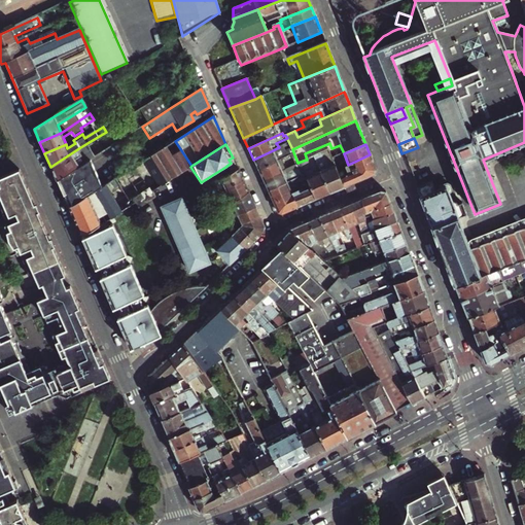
[(57,181),(89,161),(80,147),(50,167),(57,181)]
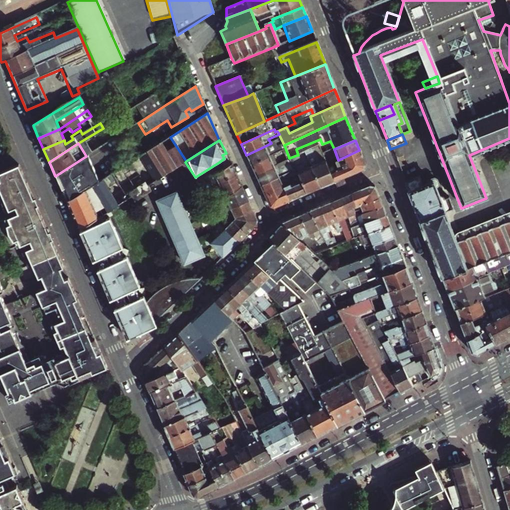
[(141,155),(157,180),(176,168),(160,143),(141,155)]
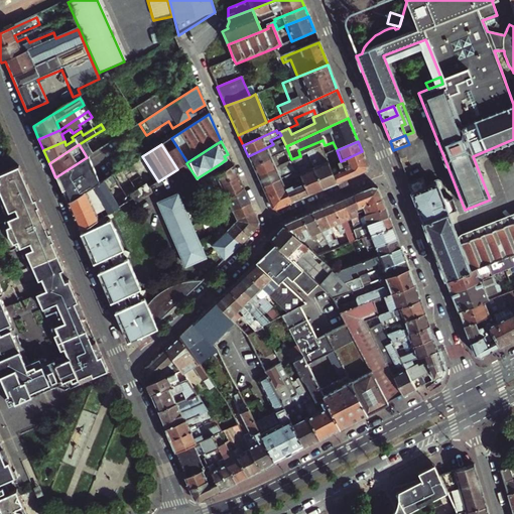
[(248,156),(252,166),(284,152),(282,146),(268,152),(267,147),(248,156)]
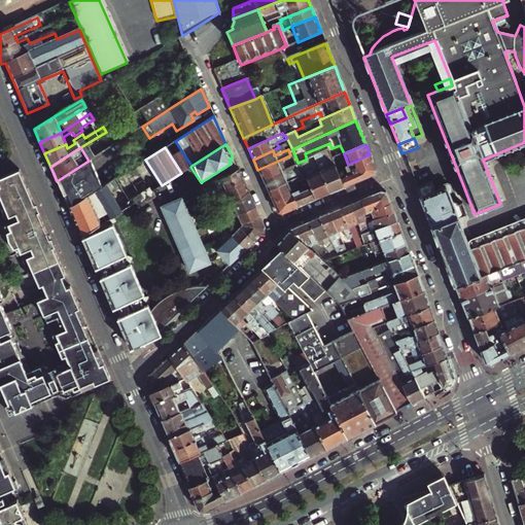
[(326,150),(312,156),(319,173),(328,194),(344,187),(339,177),(326,150)]
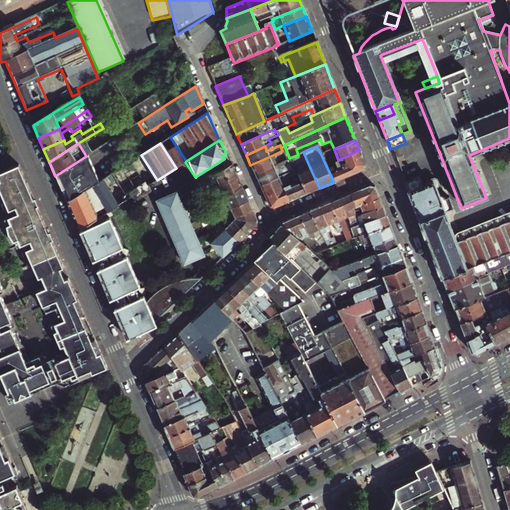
[(338,160),(335,161),(338,168),(329,172),(334,182),(363,170),(365,165),(359,150),(338,160)]
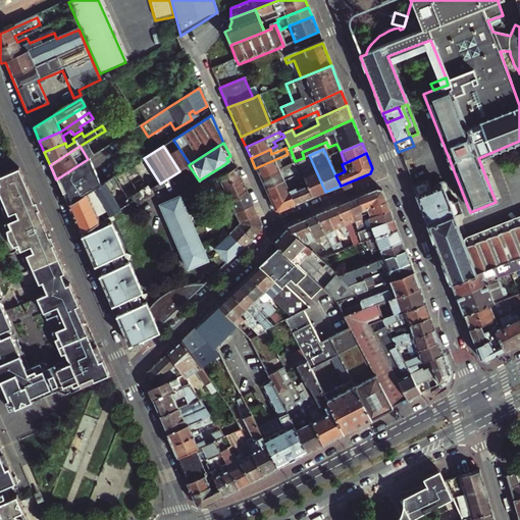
[(255,168),(260,178),(278,170),(293,164),(288,154),(255,168)]
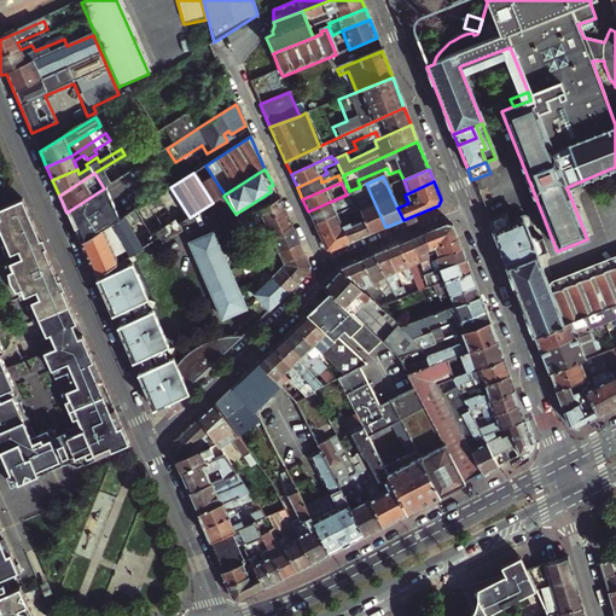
[(269,203),(279,199),(273,185),(268,187),(271,191),(265,196),(269,203)]
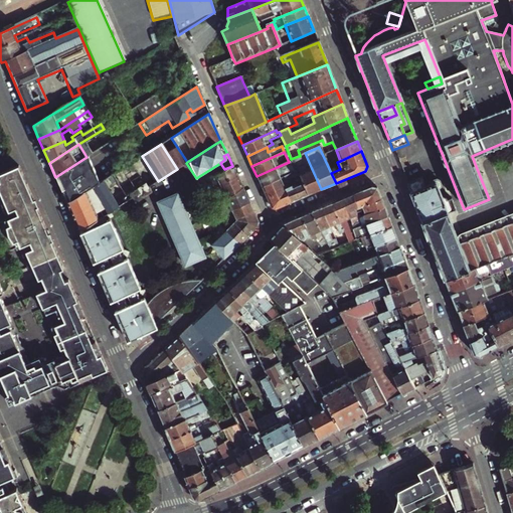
[(291,159),(300,179),(308,195),(321,189),(312,169),(304,172),(303,170),(304,169),(299,156),(291,159)]
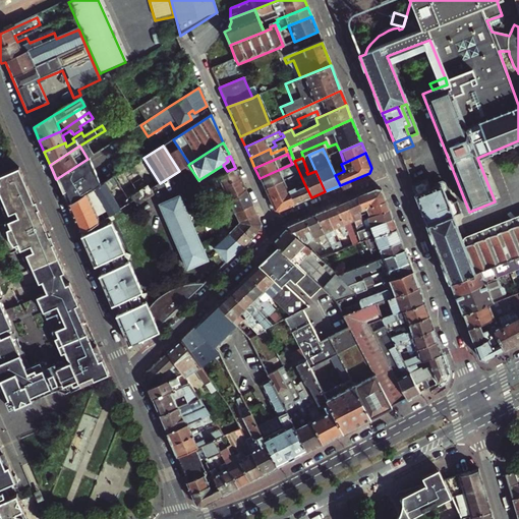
[(88,159),(56,179),(62,193),(84,179),(92,191),(101,185),(89,159),(88,159)]
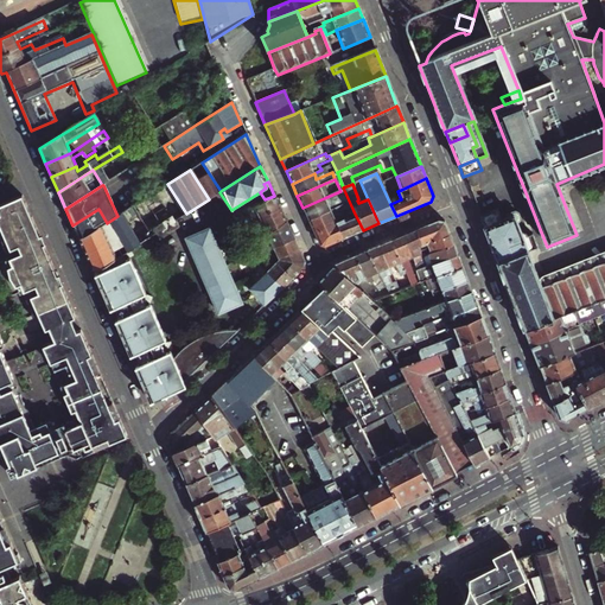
[(253,205),(246,210),(250,220),(258,215),(279,205),(274,196),(265,199),(253,205)]
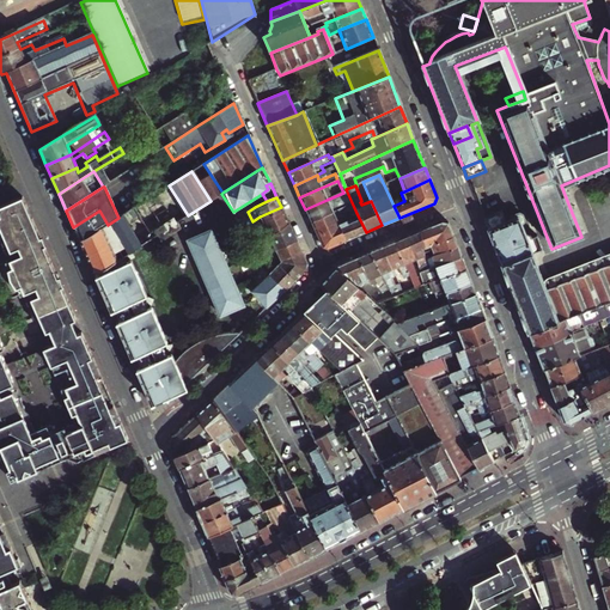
[(13,201),(0,206),(0,231),(1,235),(0,235),(0,244),(7,261),(4,263),(18,297),(20,296),(26,294),(36,318),(44,335),(74,322),(20,199),(13,201)]
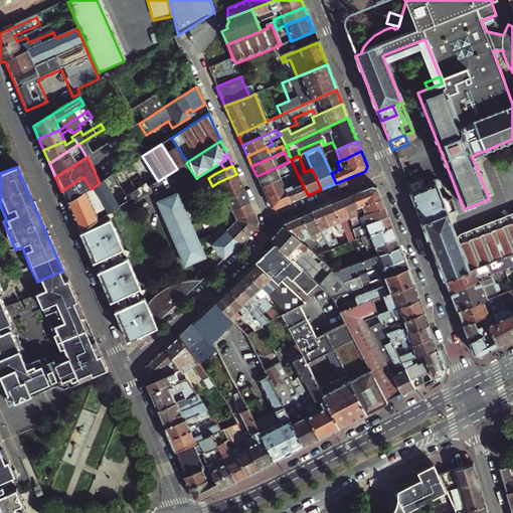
[(275,168),(257,176),(261,185),(293,170),(291,167),(278,173),(275,168)]
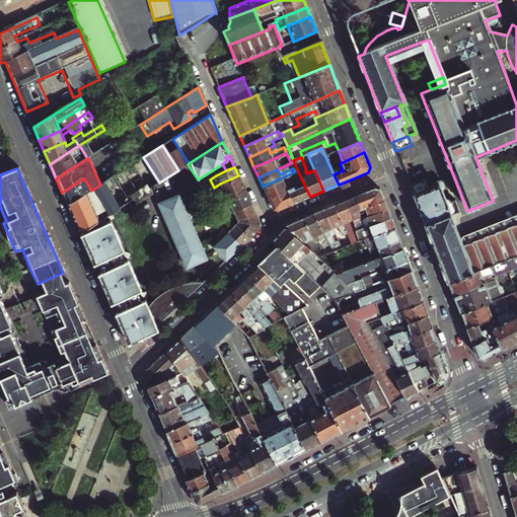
[(263,187),(268,200),(286,191),(298,186),(297,183),(299,182),(295,171),(263,187)]
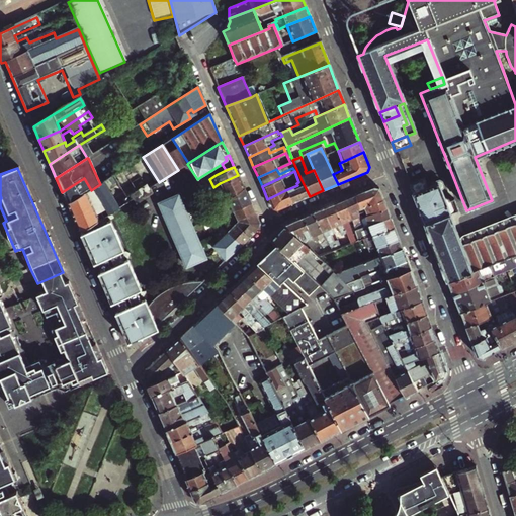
[(208,202),(225,195),(228,201),(244,189),(238,175),(220,183),(213,187),(209,190),(204,193),(208,202)]
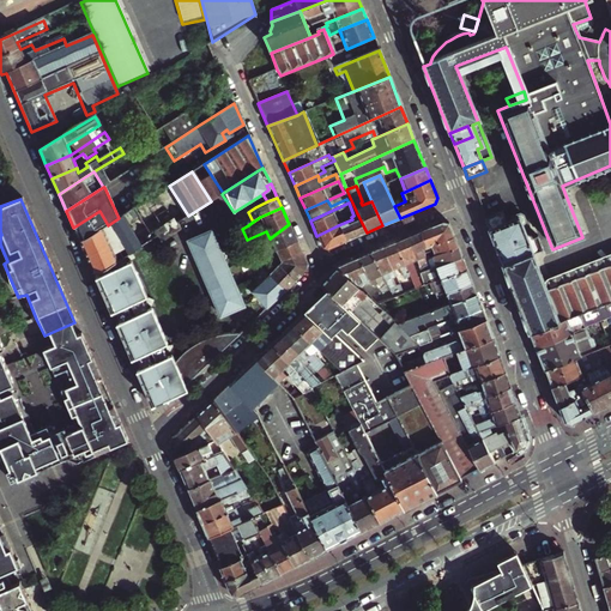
[(80,243),(101,230),(108,225),(100,211),(73,228),(80,243)]
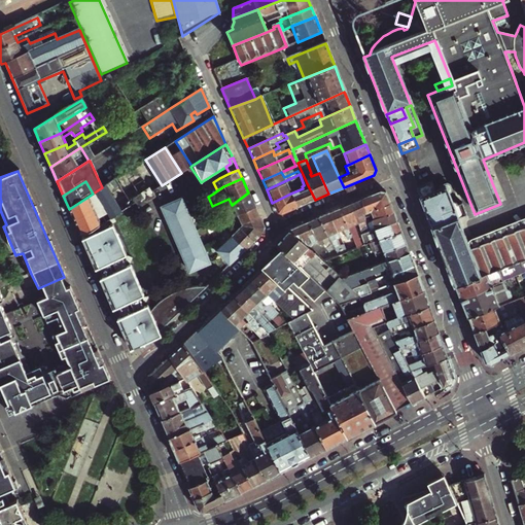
[(524,228),(469,250),(466,242),(457,219),(466,216),(461,204),(457,205),(456,203),(453,202),(451,203),(448,194),(450,193),(451,189),(449,185),(446,184),(440,187),(441,190),(435,191),(431,182),(416,189),(455,287),(470,281),(497,271),(510,266),(524,258),(524,228)]
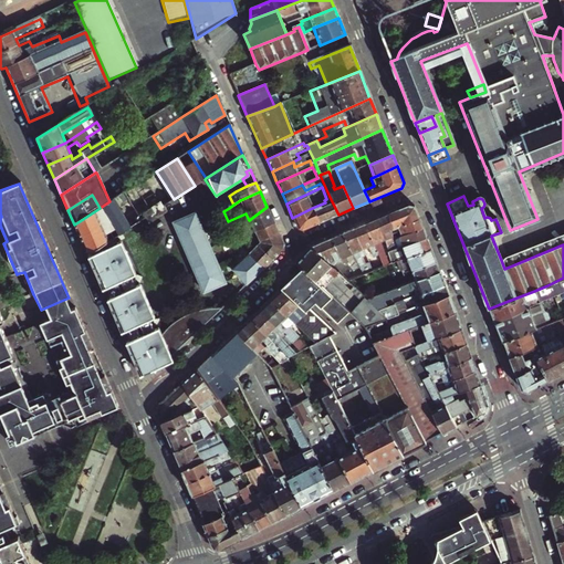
[(325,202),(312,208),(319,223),(338,215),(330,197),(326,199),(324,200),(325,202)]
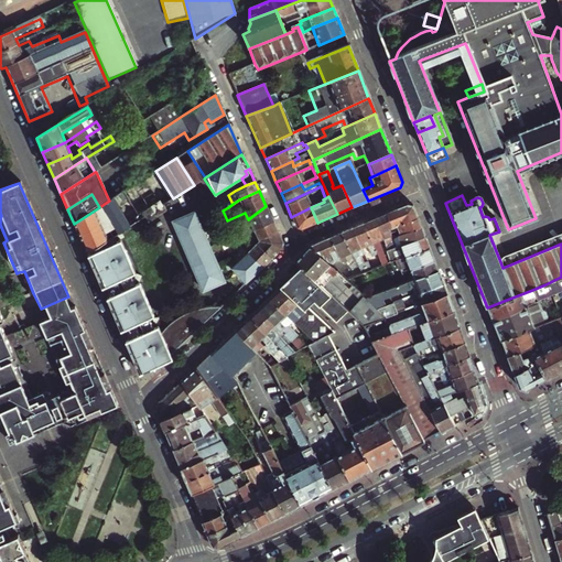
[(224,198),(219,202),(223,211),(228,207),(224,198)]
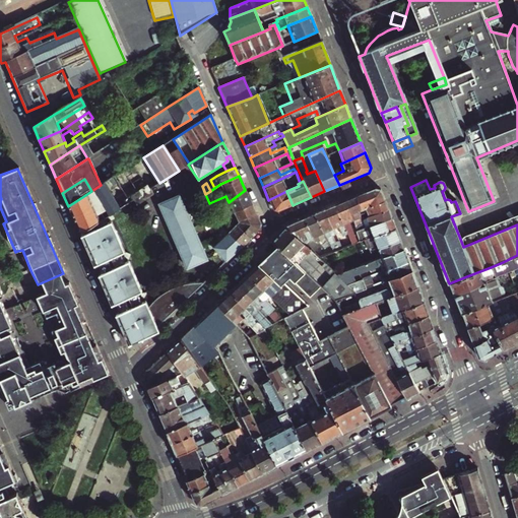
[(118,209),(102,184),(101,185),(91,191),(108,216),(118,209)]
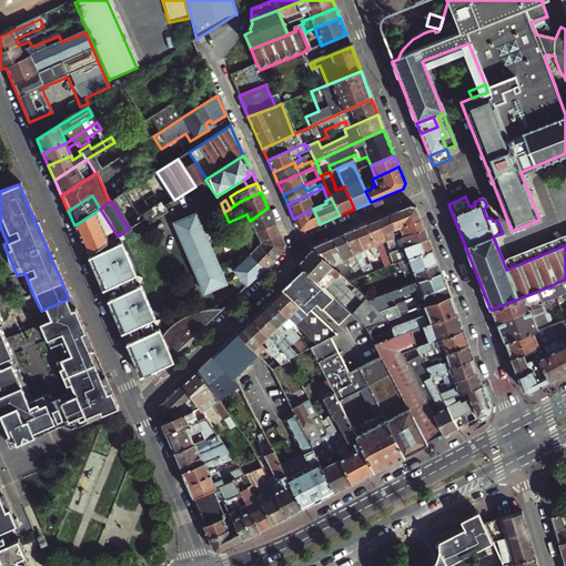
[(150,224),(169,213),(164,205),(162,202),(137,219),(139,222),(147,218),(150,224)]
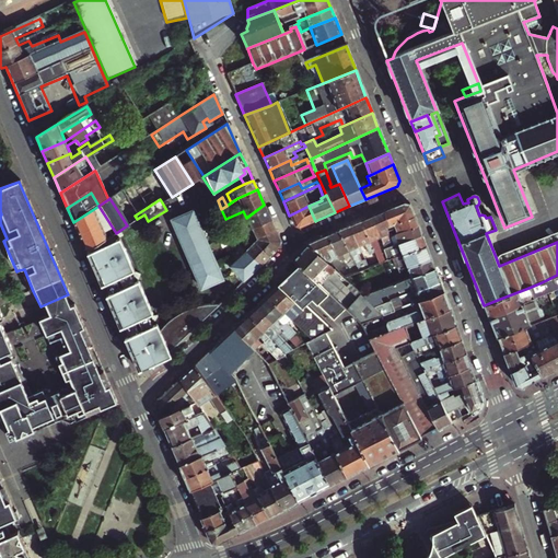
[(394,225),(414,218),(409,205),(404,204),(383,212),(388,227),(384,229),(385,233),(387,232),(388,232),(395,230),(394,225)]
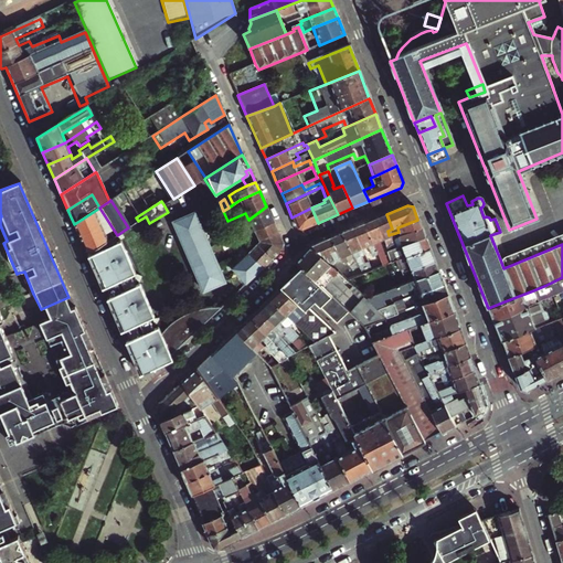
[(266,206),(248,220),(253,232),(273,222),(266,206)]
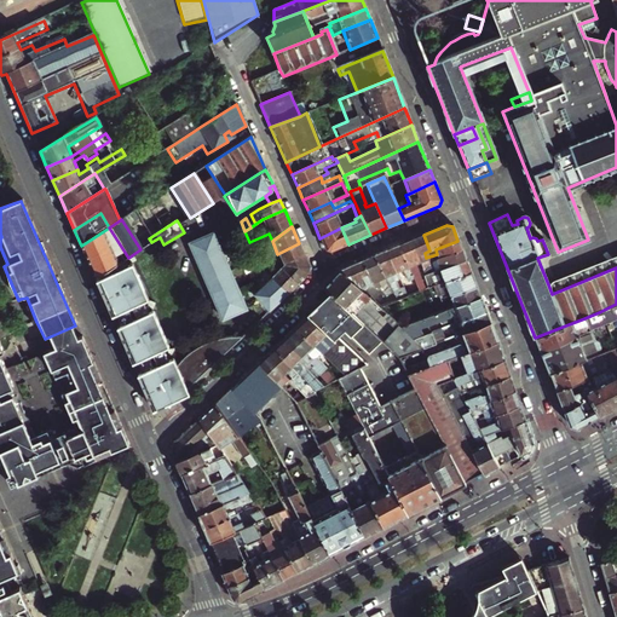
[(341,228),(319,238),(326,251),(330,252),(349,244),(341,228)]
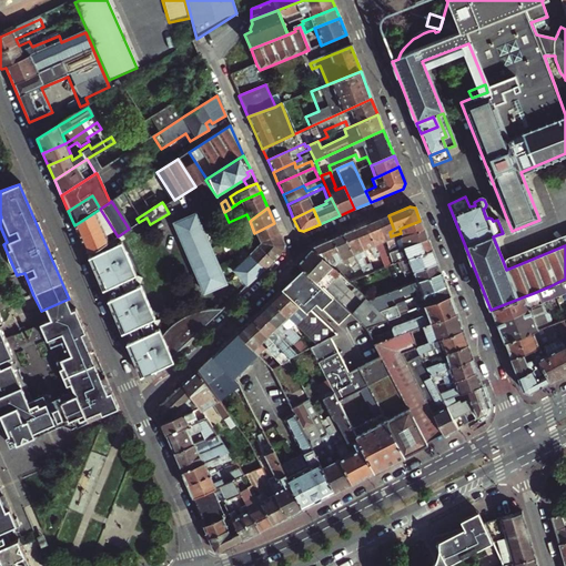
[(201,301),(228,289),(195,212),(168,224),(201,301)]
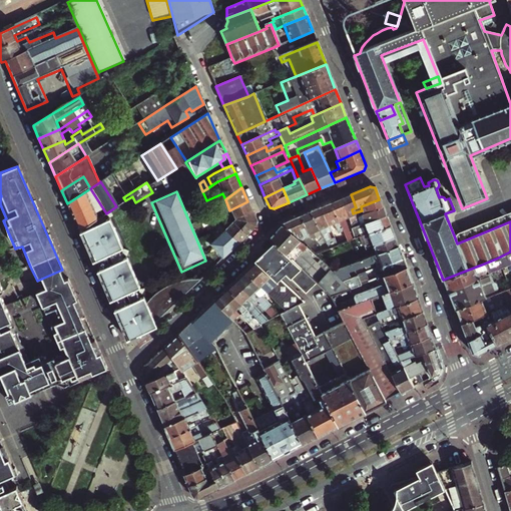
[(84,192),(67,203),(79,230),(96,219),(84,192)]
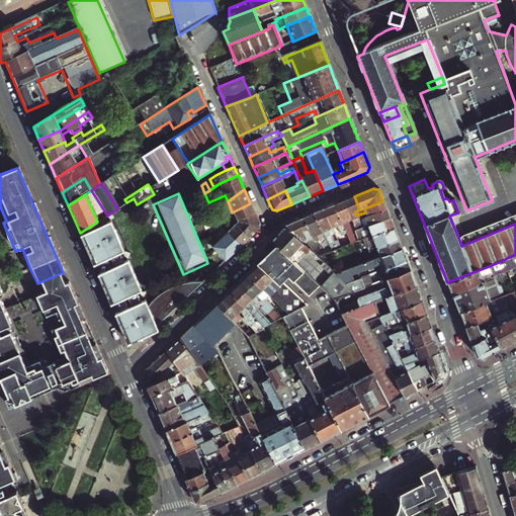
[(359,209),(354,196),(344,200),(349,213),(355,211),(359,209)]
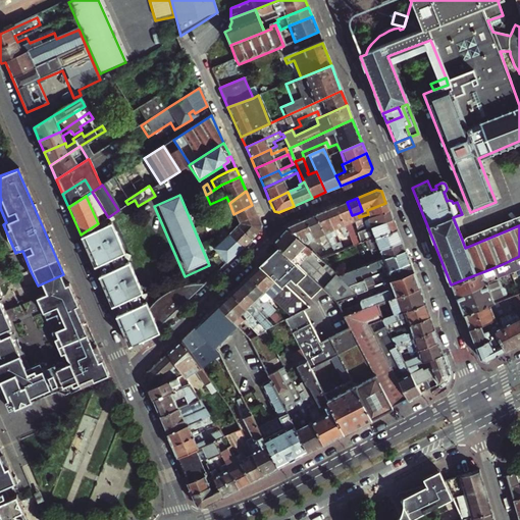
[(352,215),(347,202),(335,207),(349,237),(354,235),(350,223),(355,221),(352,215)]
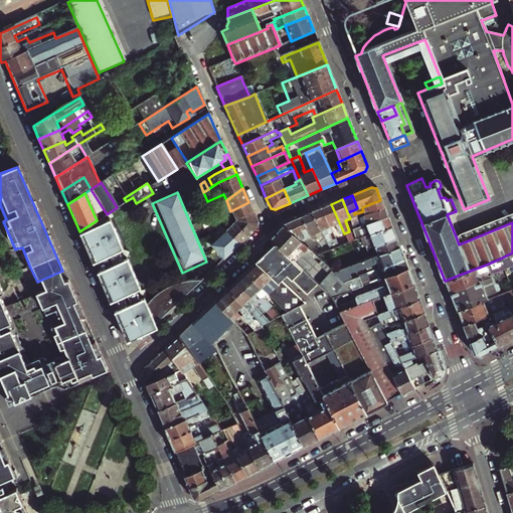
[(383,208),(380,200),(362,207),(363,211),(357,213),(356,213),(354,214),(355,216),(358,215),(360,219),(362,216),(383,208)]
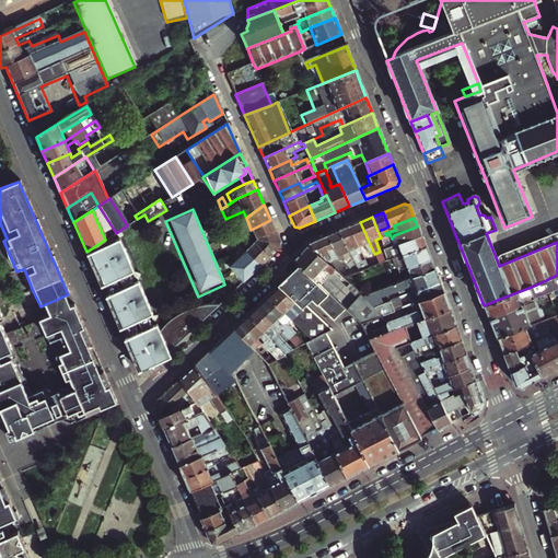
[(270,220),(251,230),(256,240),(276,231),(270,220)]
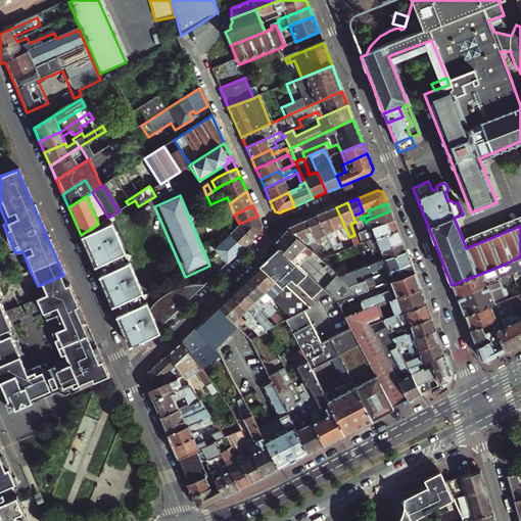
[(336,207),(326,212),(334,231),(338,229),(343,240),(338,242),(333,244),(329,246),(330,249),(333,256),(353,248),(349,237),(336,207)]
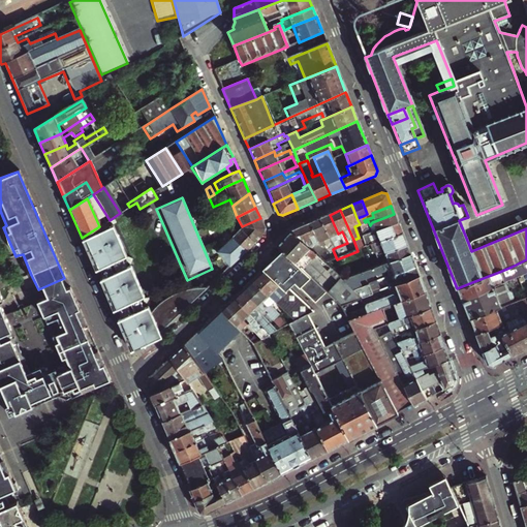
[(365,236),(398,222),(394,214),(372,222),(370,225),(368,227),(363,233),(365,236)]
